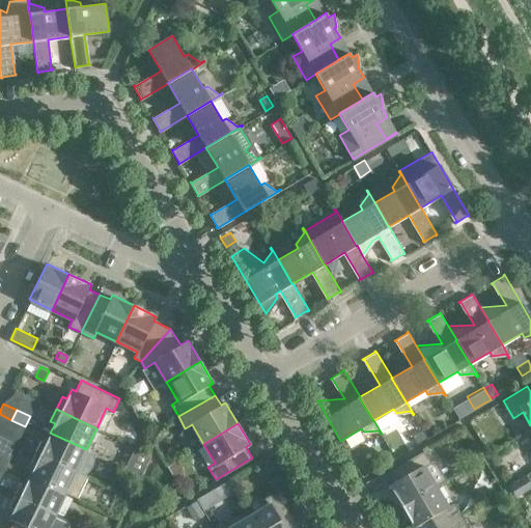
[(421,431),(413,435),(417,442),(425,438),(421,431)]
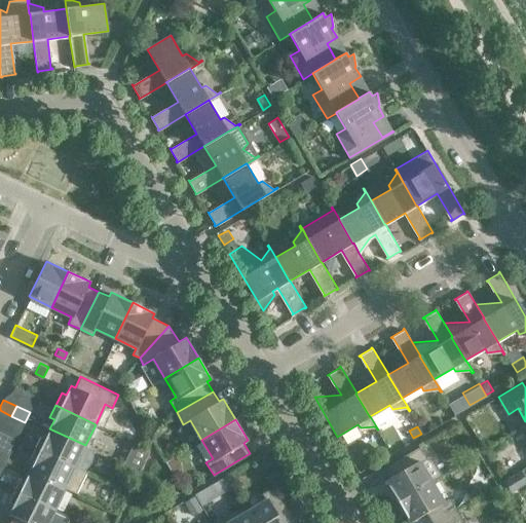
[(97,451),(85,445),(49,428),(45,437),(41,435),(35,447),(86,472),(84,469),(87,467),(89,464),(92,458),(92,455),(92,451),(97,451)]
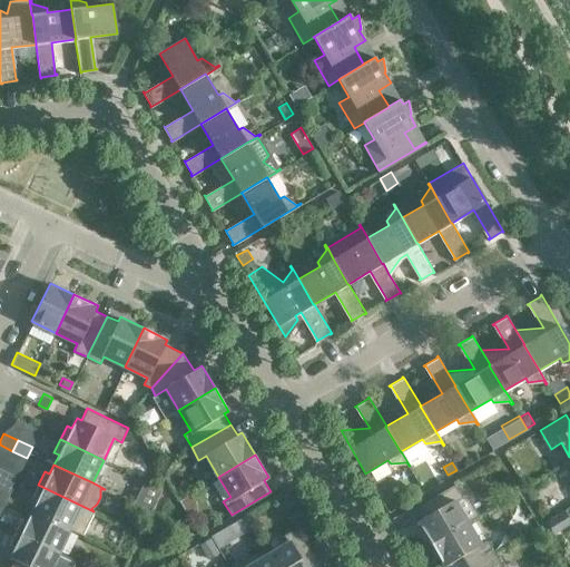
[(431,544),(468,521),(479,515),(469,498),(462,497),(454,484),(415,507),(422,518),(418,520),(431,544)]
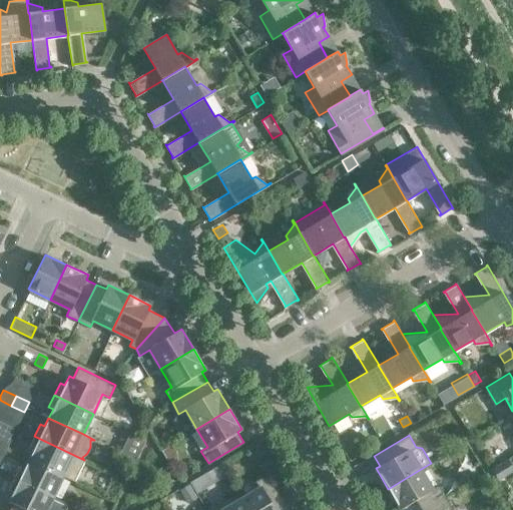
[(84,460),(34,436),(28,448),(33,450),(29,459),(63,475),(74,481),(84,460)]
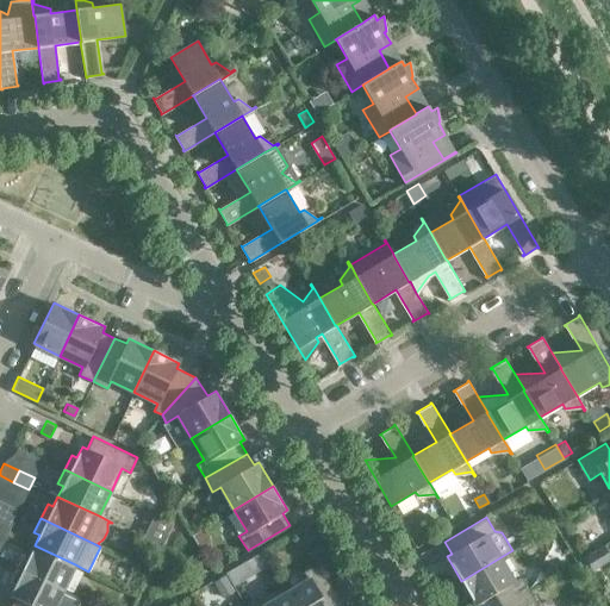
[(11,526),(0,520),(0,535),(5,538),(11,526)]
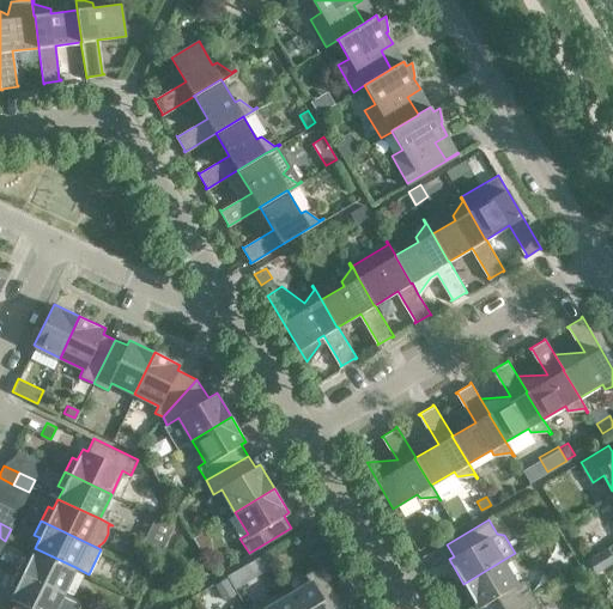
[(76,567),(35,548),(29,558),(24,555),(17,570),(64,592),(76,567)]
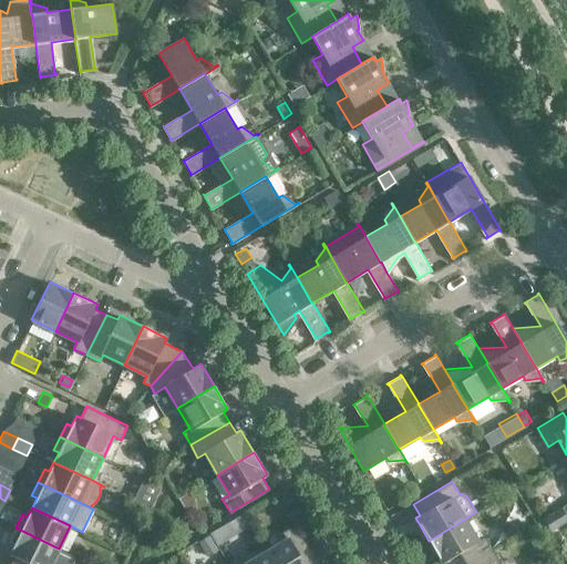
[(140,530),(144,521),(127,513),(123,522),(140,530)]
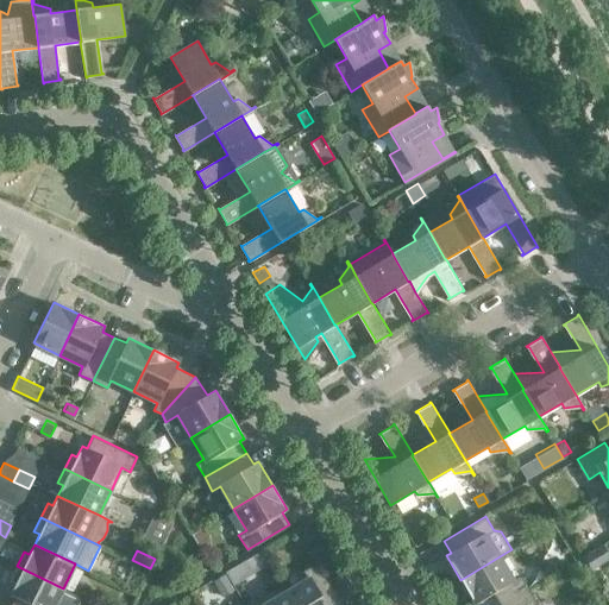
[(246,559),(253,571),(268,561),(262,550),(246,559)]
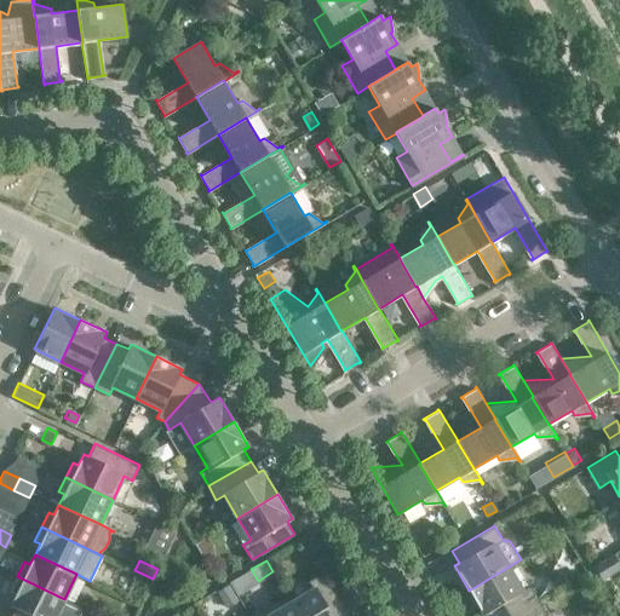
[(606,560),(593,568),(600,579),(612,571),(606,560)]
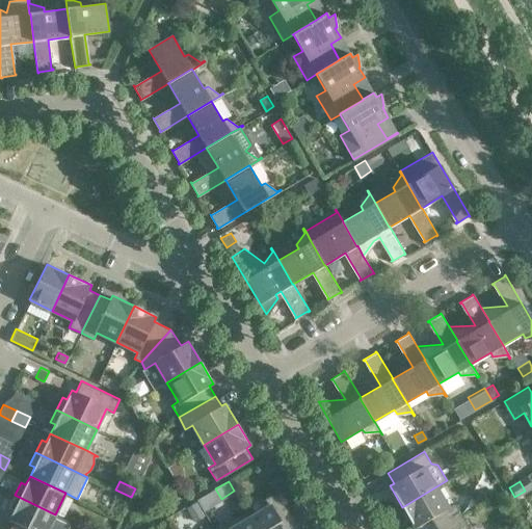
[(486,485),(470,495),(476,505),(493,495),(486,485)]
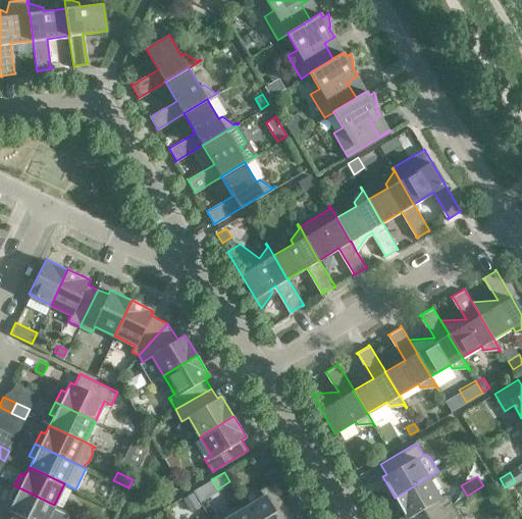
[(439,496),(428,477),(395,498),(407,518),(423,508),(429,518),(453,504),(446,492),(439,496)]
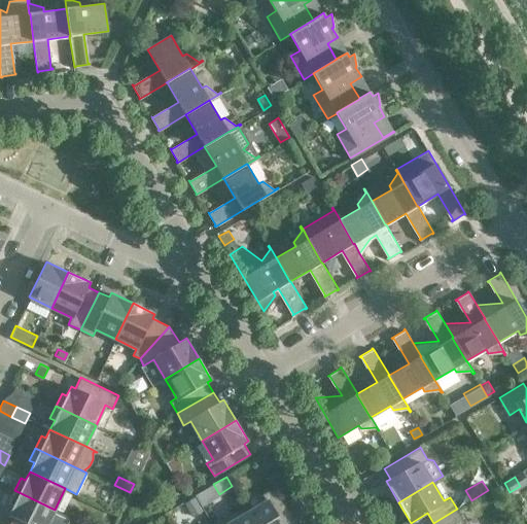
[(266,500),(247,512),(254,523),(293,523),(296,523),(275,486),(262,494),(266,500)]
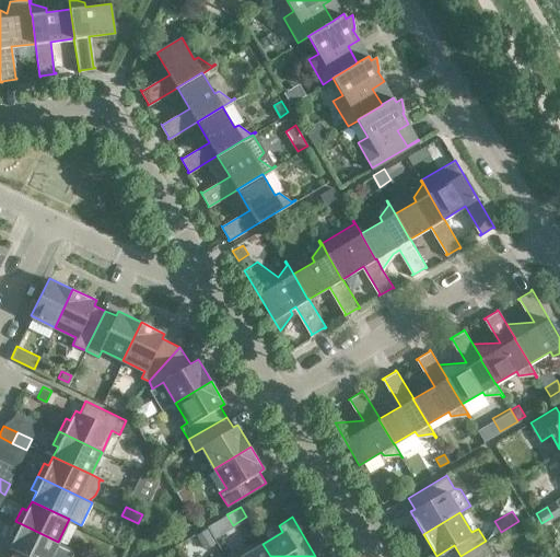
[(50,556),(58,542),(15,521),(10,534),(14,536),(9,547),(14,549),(10,556),(50,556)]
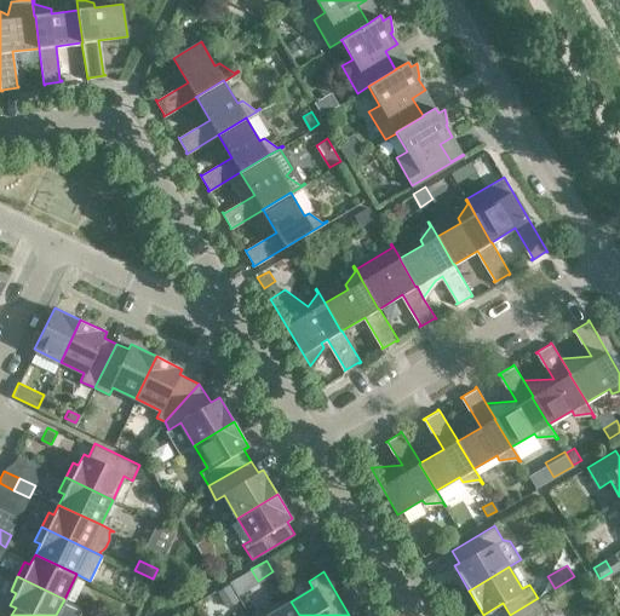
[(333,589),(346,610),(362,600),(349,580),(333,589)]
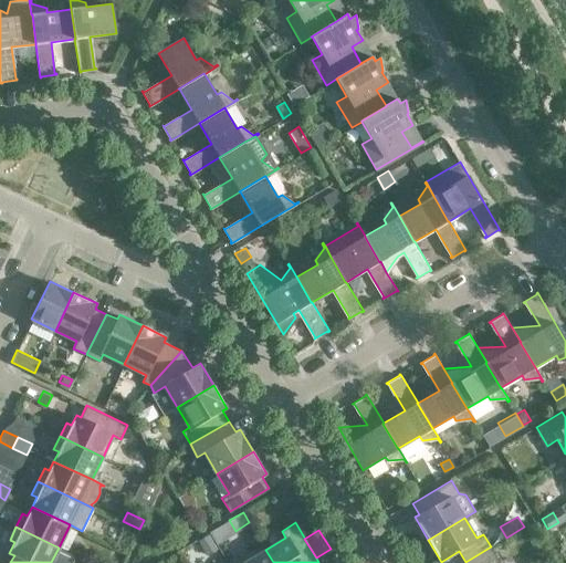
[(209,532),(198,539),(207,553),(219,546),(209,532)]
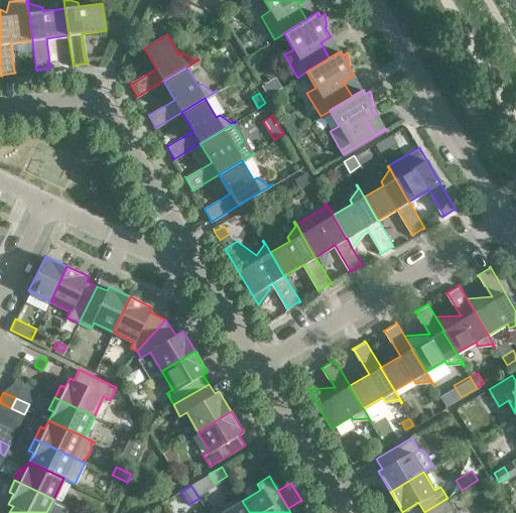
[(456,512),(447,498),(424,512),(456,512)]
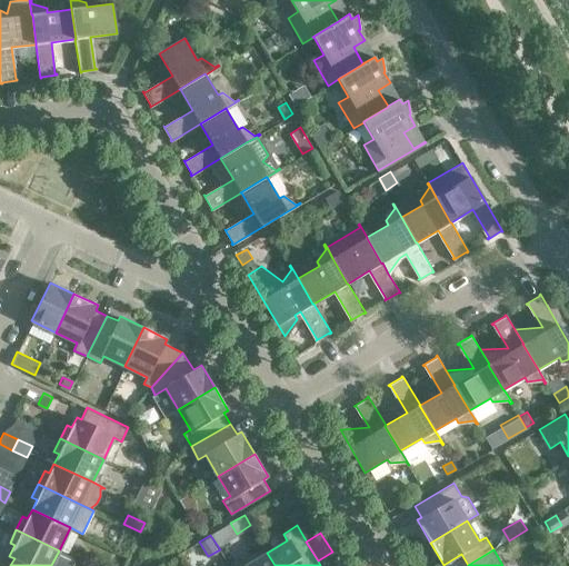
[(275,565),(267,553),(246,565),(242,558),(229,565),(275,565)]
